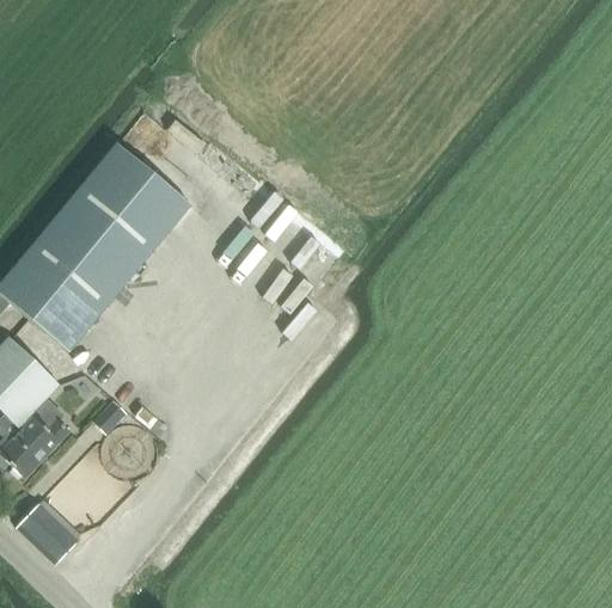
[(118,146),(0,286),(0,295),(68,354),(191,207),(118,146)]
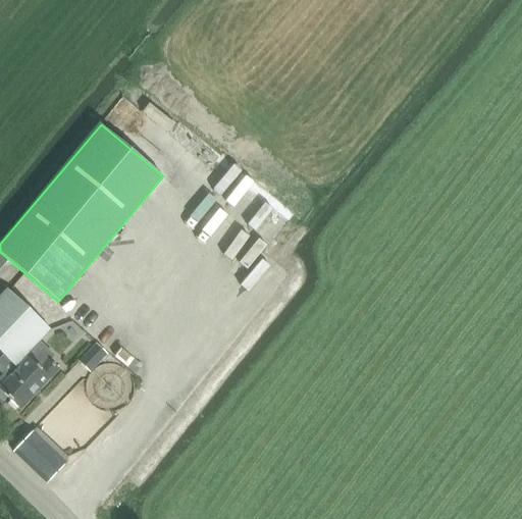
[(247,223),(266,238),(284,212),(266,198),(247,223)]
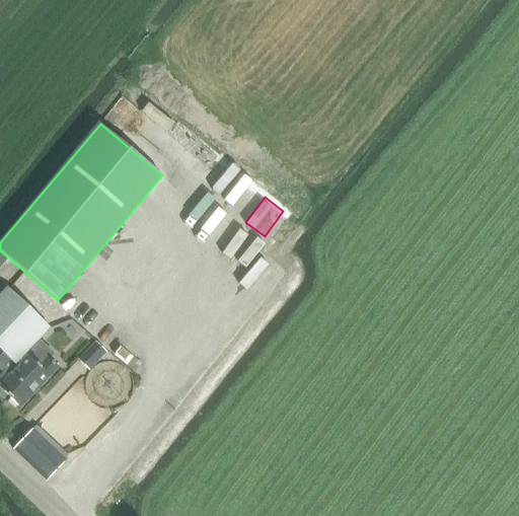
[(6,284),(0,290),(0,347),(13,361),(49,324),(6,284)]
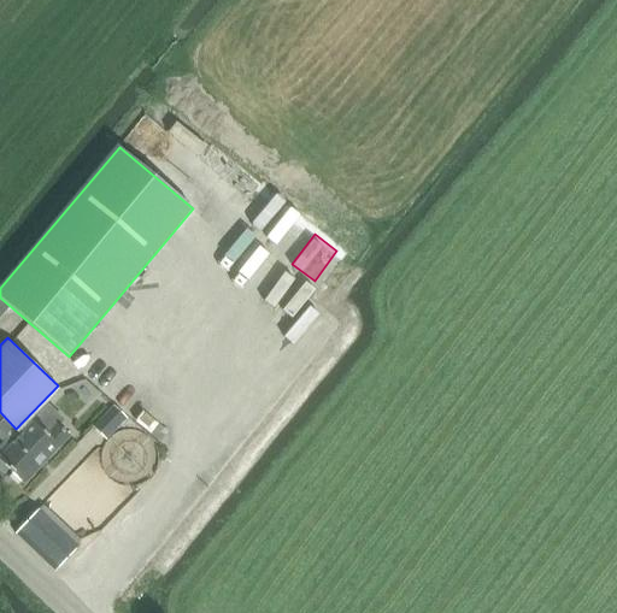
[(78,373),(94,354),(84,346),(69,365),(78,373)]
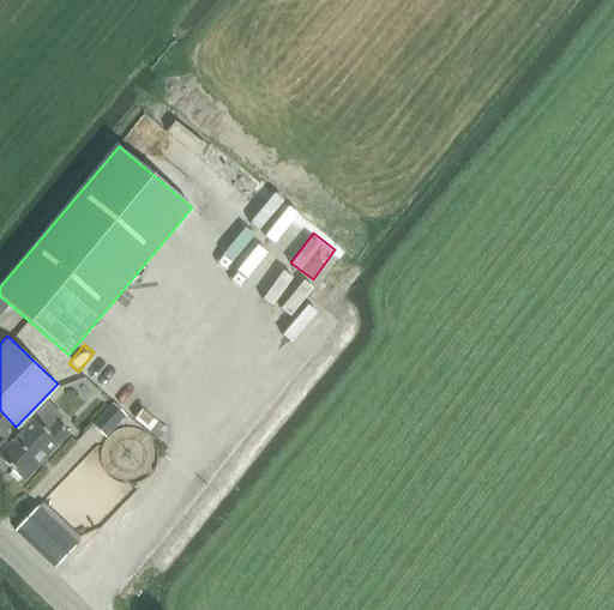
[(2,438),(0,440),(0,464),(2,467),(7,463),(23,478),(68,430),(58,421),(62,416),(46,400),(7,441),(2,438)]
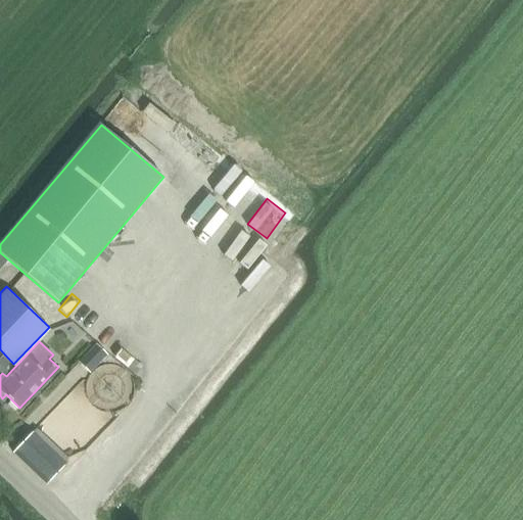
[(96,344),(80,363),(90,372),(106,355),(96,344)]
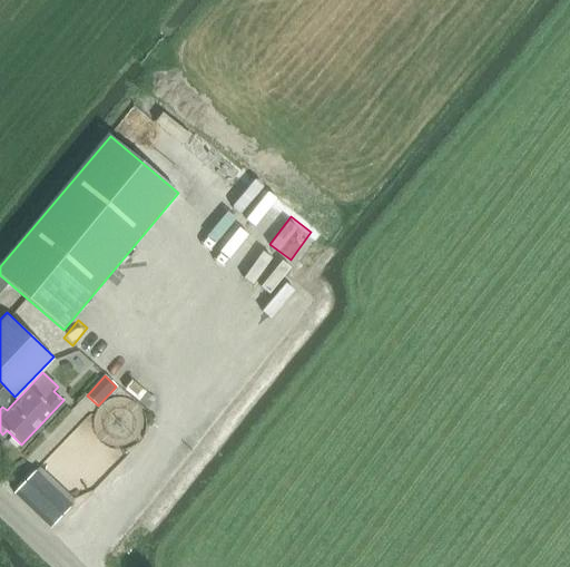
[(51,526),(71,502),(36,468),(13,491),(51,526)]
